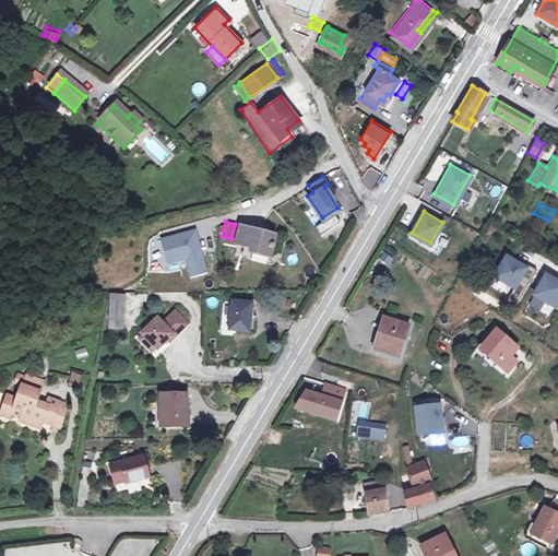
[(273,229),(236,221),(235,224),(232,238),(232,239),(251,244),(250,247),(268,251),(273,229)]
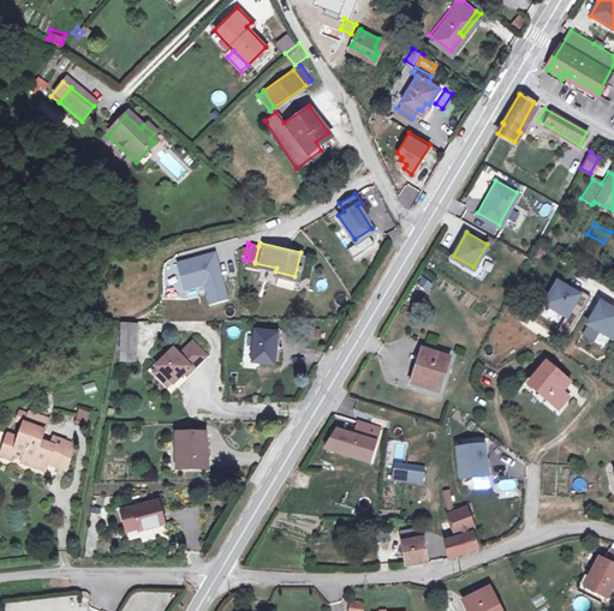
[(184,262),(191,287),(212,282),(216,301),(233,297),(228,277),(225,279),(222,273),(226,271),(220,251),(184,262)]
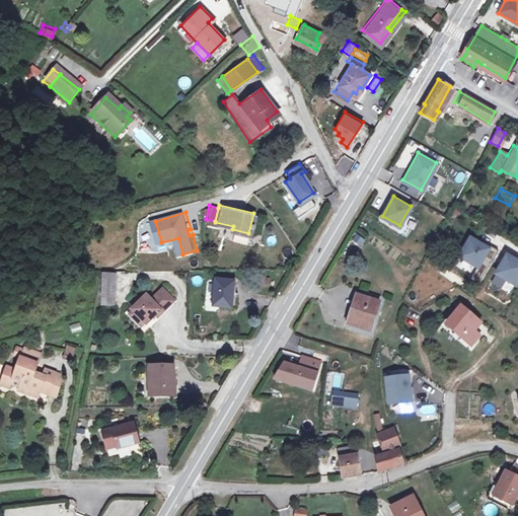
[(362,243),(365,235),(355,231),(351,239),(362,243)]
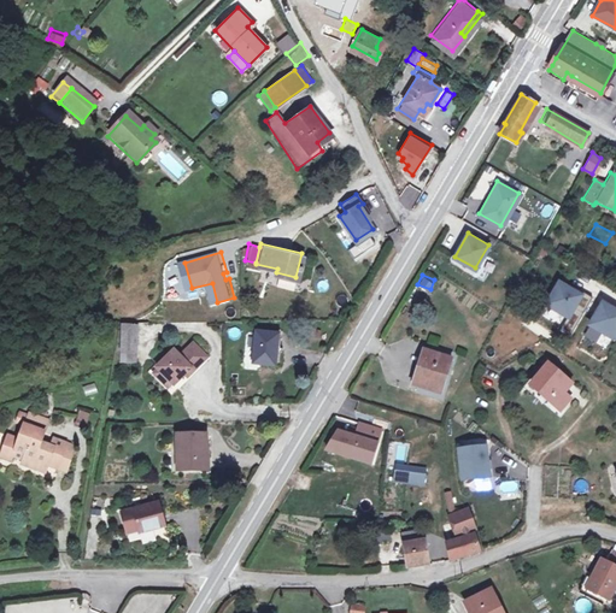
[(565,316),(557,329),(567,335),(590,296),(580,290),(578,294),(558,283),(546,304),(565,316)]
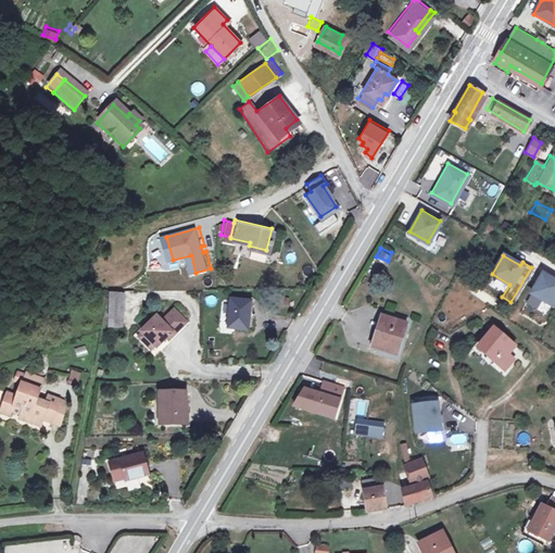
[(550,301),(554,304),(554,280),(541,273),(530,291),(549,303),(550,301)]
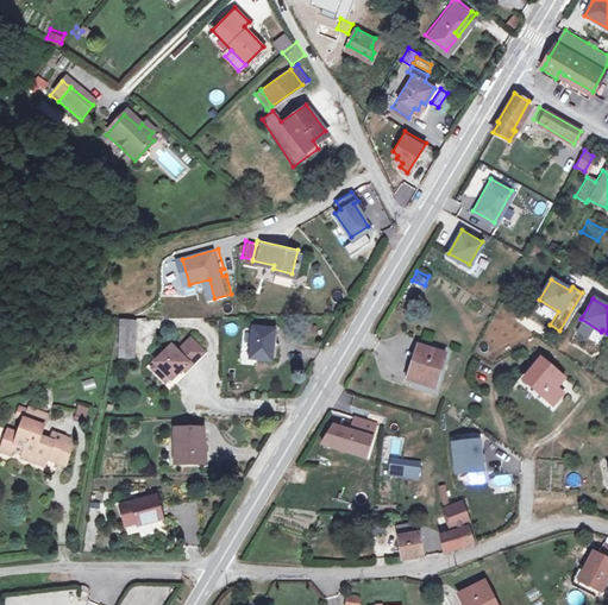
[(140,353),(145,314),(132,314),(132,319),(116,315),(112,341),(130,344),(129,353),(140,353)]
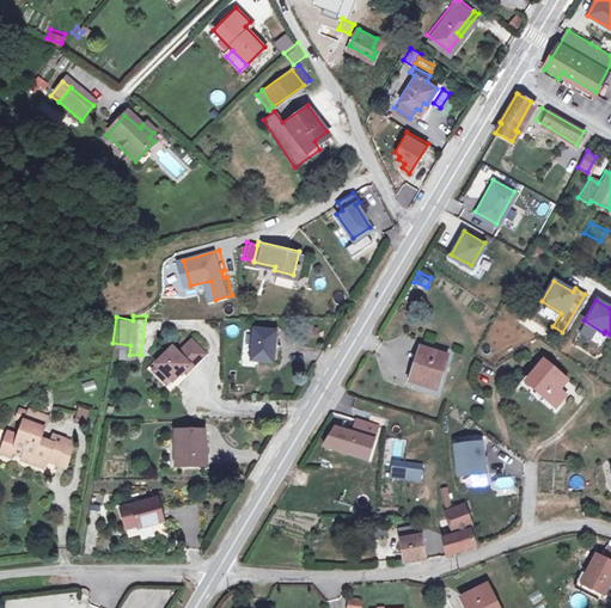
[(274,330),(251,327),(248,358),(270,361),(274,330)]
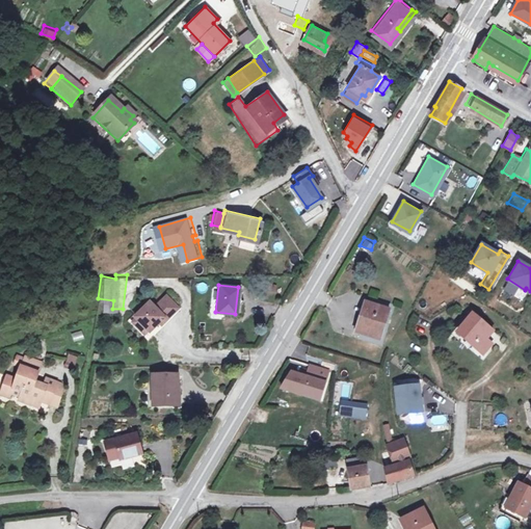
[(178,306),(166,292),(153,302),(150,297),(132,312),(145,327),(162,313),(165,316),(178,306)]
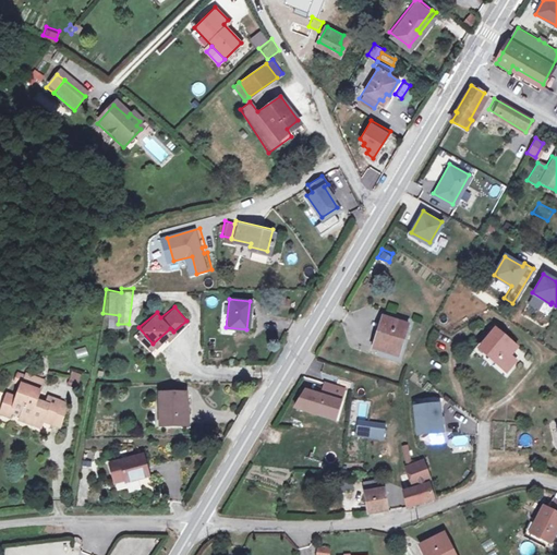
[(53,316),(51,310),(41,313),(44,320),(53,316)]
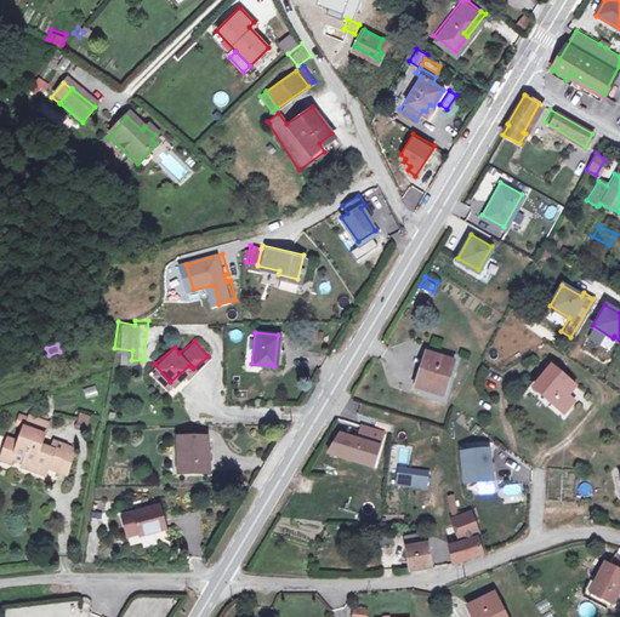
[(454,356),(427,347),(414,382),(439,392),(454,356)]
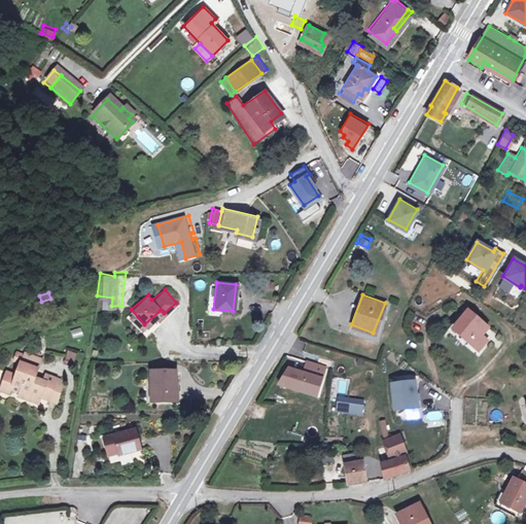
[(466,336),(463,340),(474,350),(483,339),(478,335),(485,324),(464,308),(453,321),(466,336)]
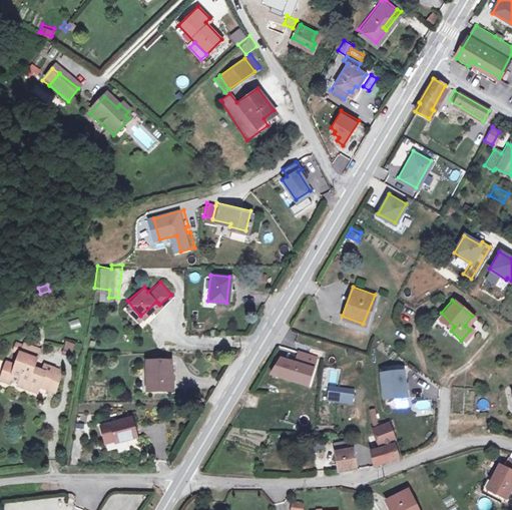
[(77,316),(67,319),(70,327),(80,323),(77,316)]
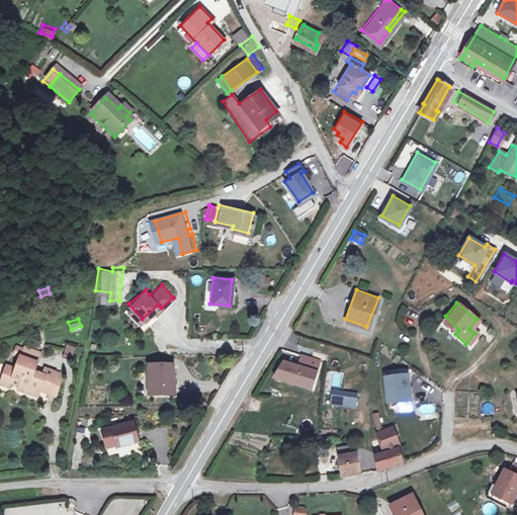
[(72,352),(74,344),(66,342),(64,350),(72,352)]
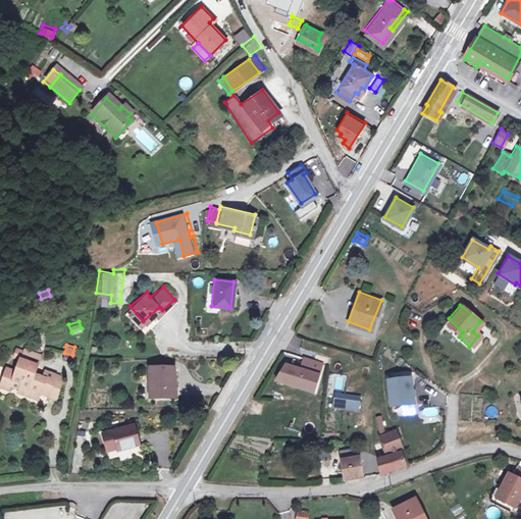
[(16,356),(18,357),(20,350),(14,347),(11,354),(16,356)]
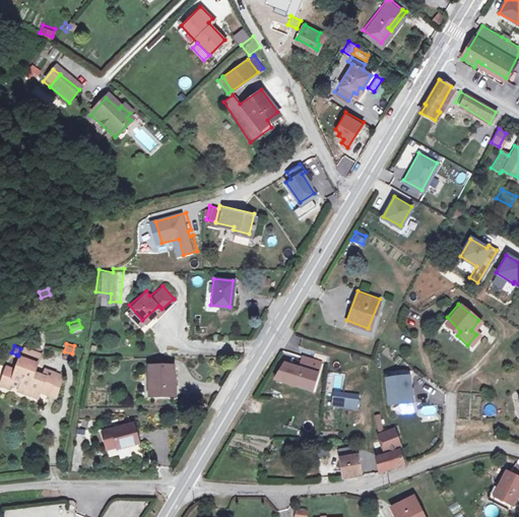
[(38,353),(21,346),(18,356),(16,354),(11,367),(3,364),(0,371),(0,382),(5,385),(7,380),(15,384),(35,392),(37,388),(52,393),(60,373),(42,366),(40,373),(30,370),(38,353)]
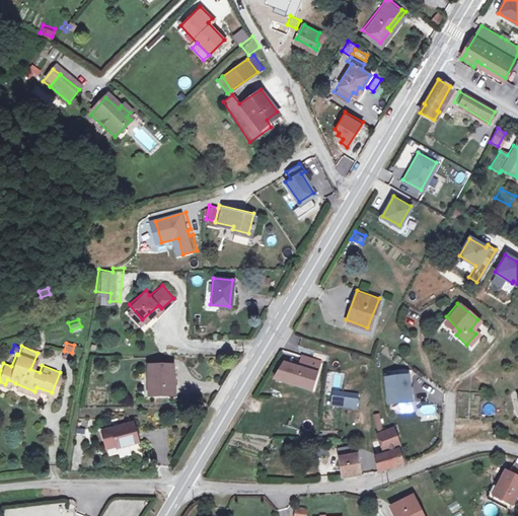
[(300,366),(297,365),(282,360),(273,375),(313,387),(318,372),(315,371),(318,359),(303,355),(300,366)]
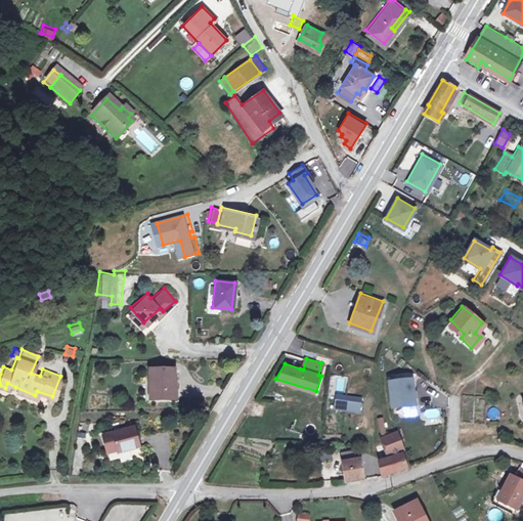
[(174,397),(174,367),(148,367),(148,398),(174,397)]
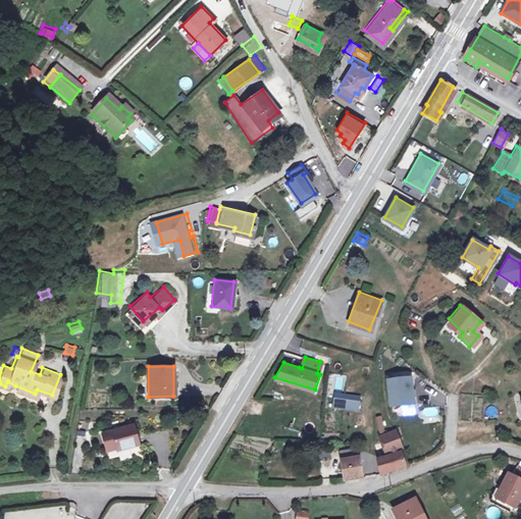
[(410,376),(385,378),(388,404),(412,401),(410,376)]
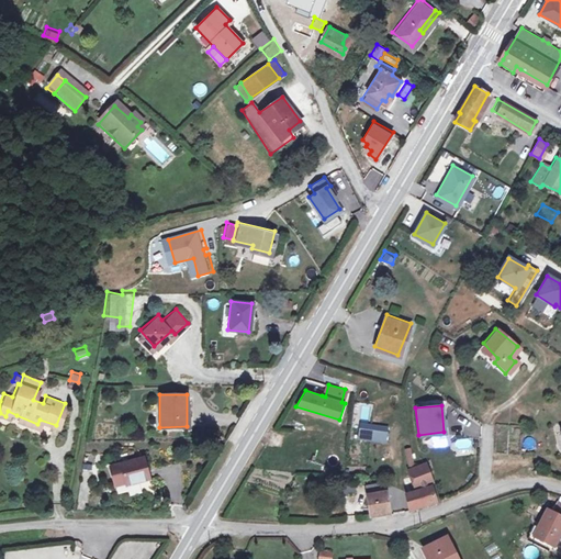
[(37,424),(17,415),(14,418),(35,427),(37,424)]
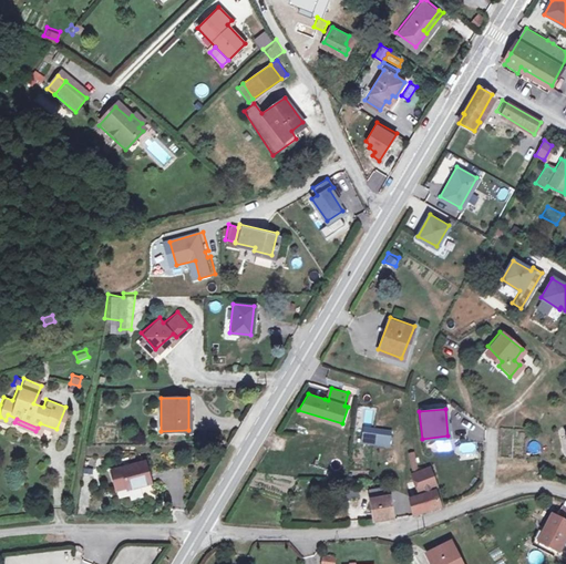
[(389,429),(362,426),(360,439),(387,442),(389,429)]
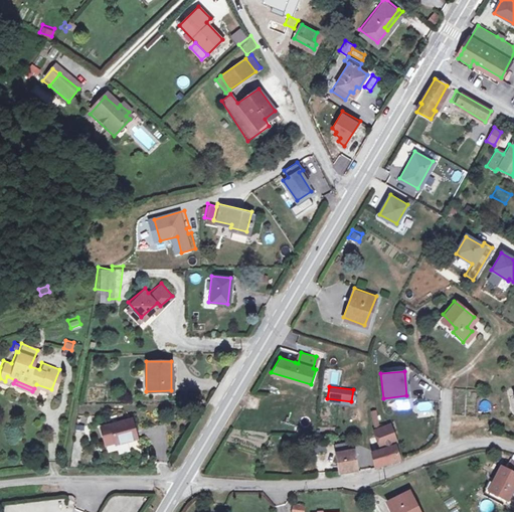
[(416,399),(417,409),(432,408),(431,398),(416,399)]
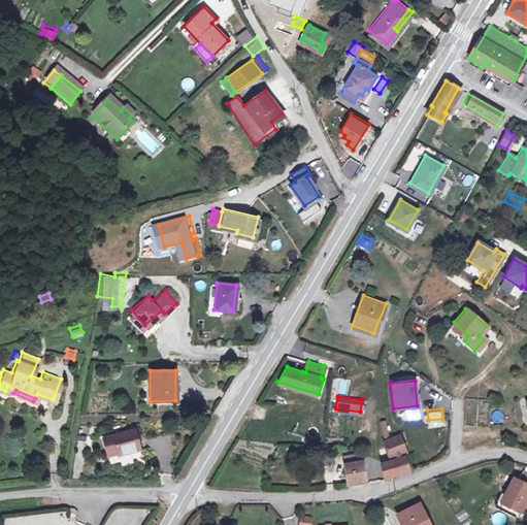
[(385,440),(390,439),(384,420),(379,421),(385,440)]
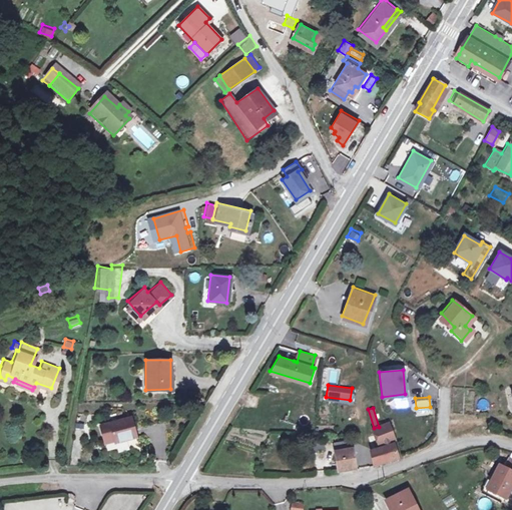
[(137,434),(131,414),(108,421),(114,440),(137,434)]
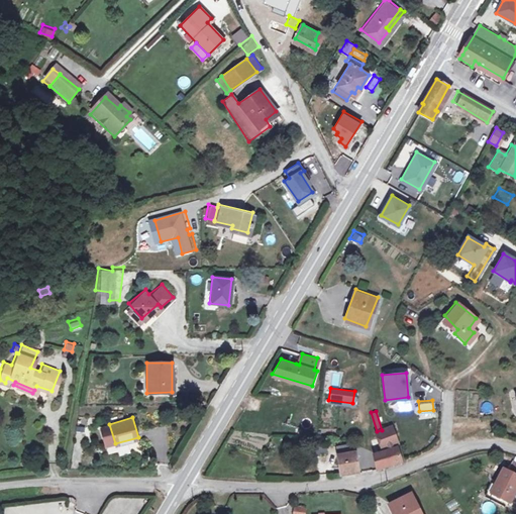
[(76,424),(76,432),(85,432),(85,424),(76,424)]
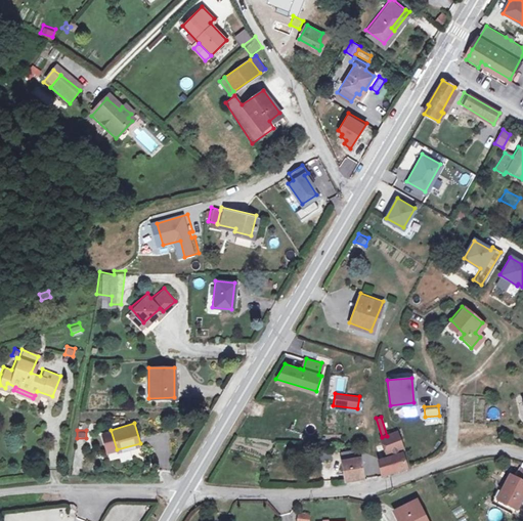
[(387,436),(382,437),(388,454),(394,452),(395,456),(380,462),(385,475),(405,466),(401,449),(403,449),(398,432),(387,436)]
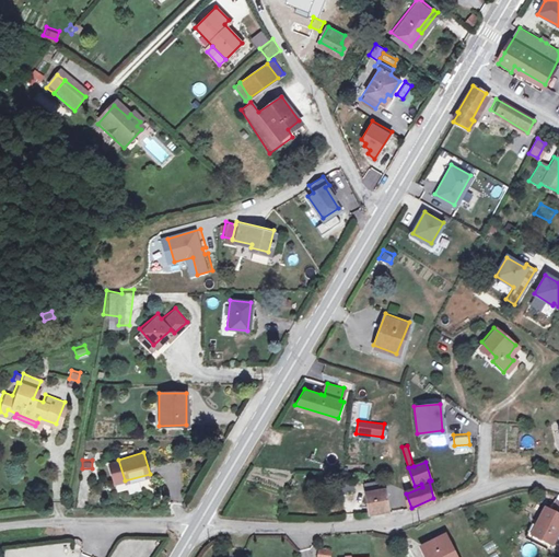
[(137,480),(126,484),(129,491),(139,488),(137,480)]
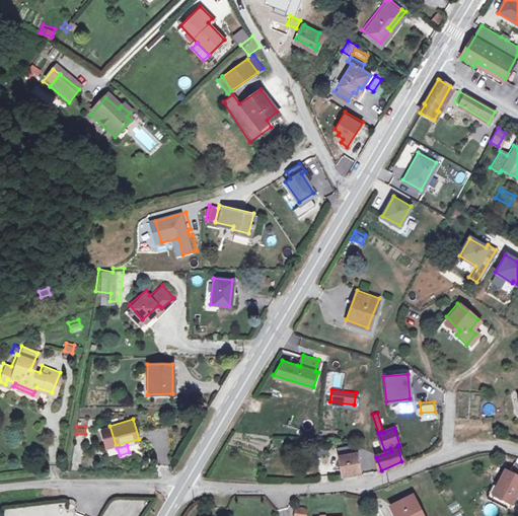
[(341,447),(342,455),(355,454),(355,446),(341,447)]
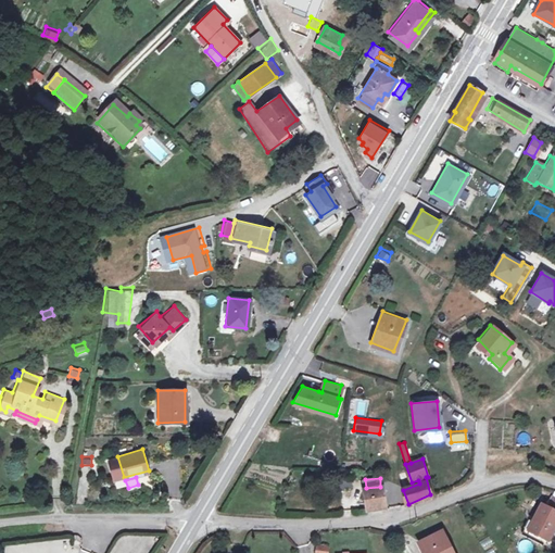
[(386,510),(382,487),(380,487),(366,488),(364,488),(366,512),(386,510)]
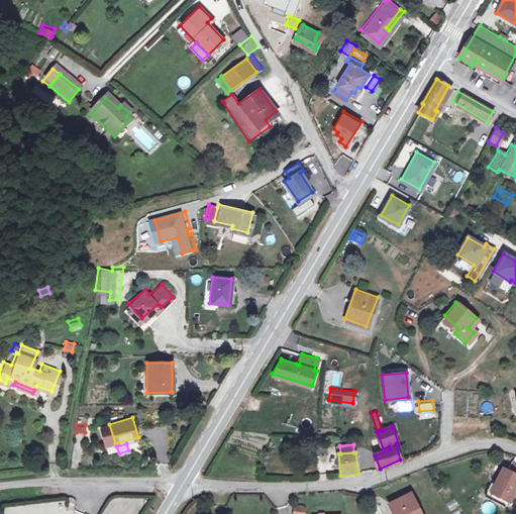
[(515,489),(515,473),(502,467),(489,492),(510,501),(515,489)]
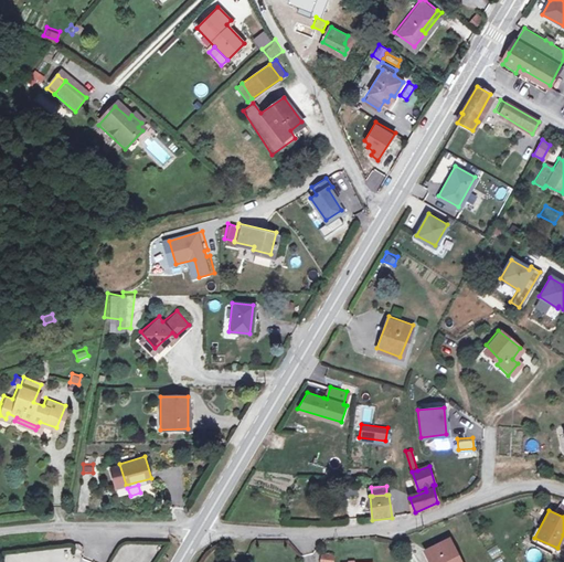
[(459,561),(447,539),(425,550),(429,561),(459,561)]
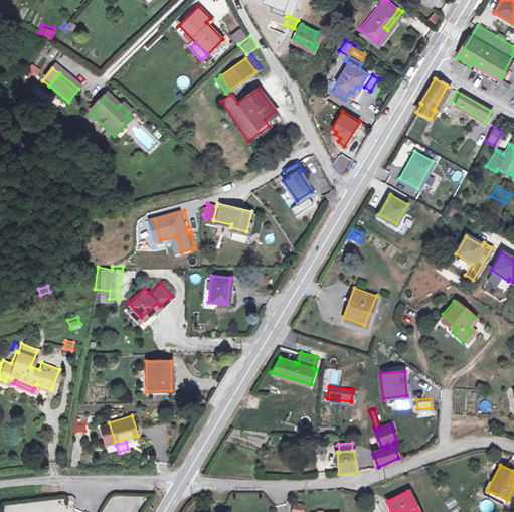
[(452,494),(444,499),(449,507),(457,502),(452,494)]
